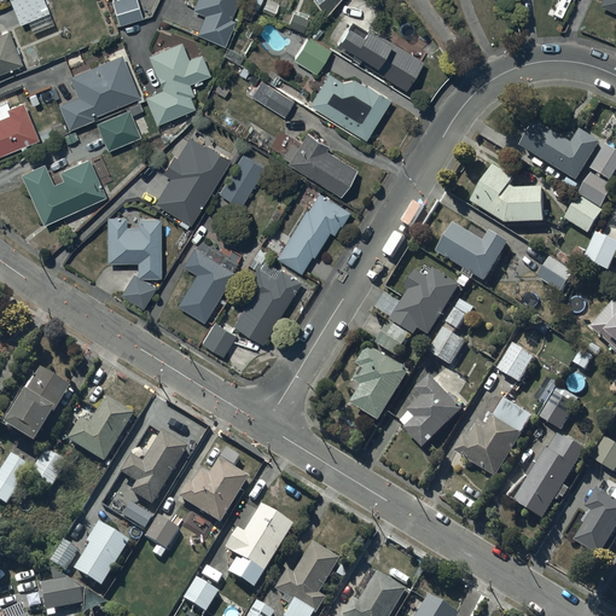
[(10,0),(18,21),(27,17),(30,28),(52,19),(45,0),(10,0)]
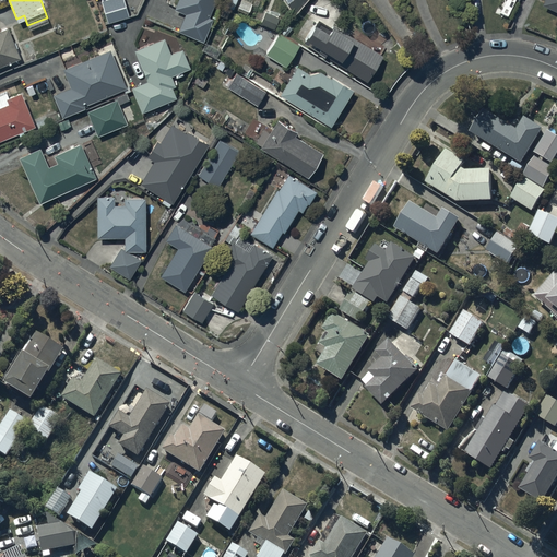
[(101,0),(107,20),(128,12),(123,0),(101,0)]
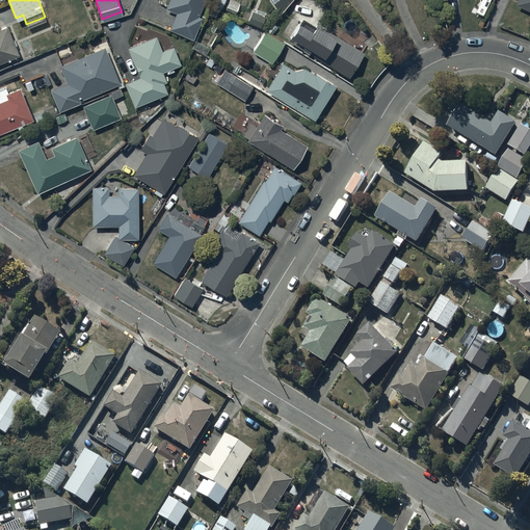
[(165,0),(164,4),(175,8),(168,26),(191,35),(201,12),(203,14),(208,0),(165,0)]
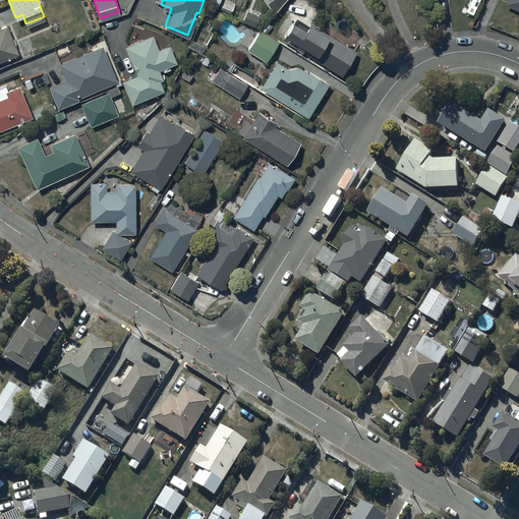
[(205,0),(202,9),(211,13),(215,4),(216,4),(217,0),(205,0)]
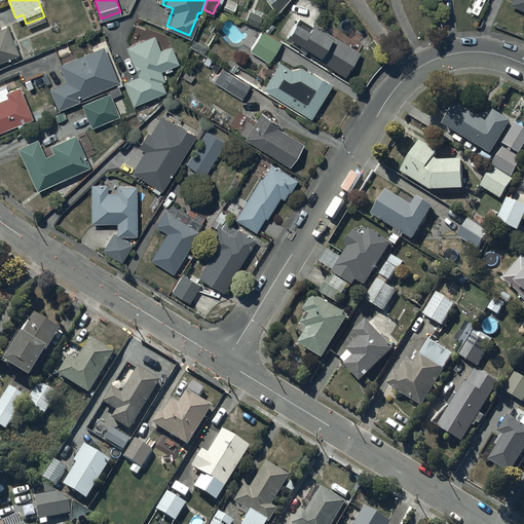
[(223,0),(221,5),(231,10),(236,0),(223,0)]
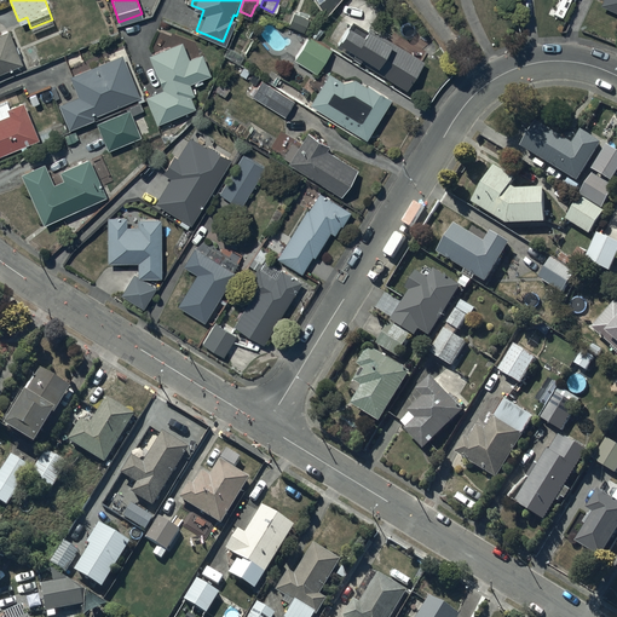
[(317,0),(326,10),(332,4),(335,6),(341,0),(317,0)]
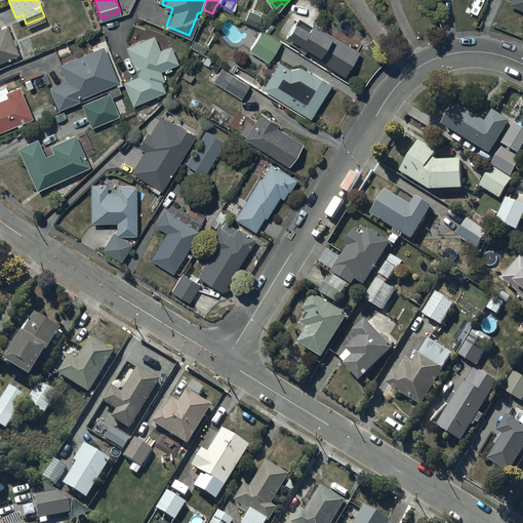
[(260,12),(247,7),(243,17),(256,23),(260,12)]
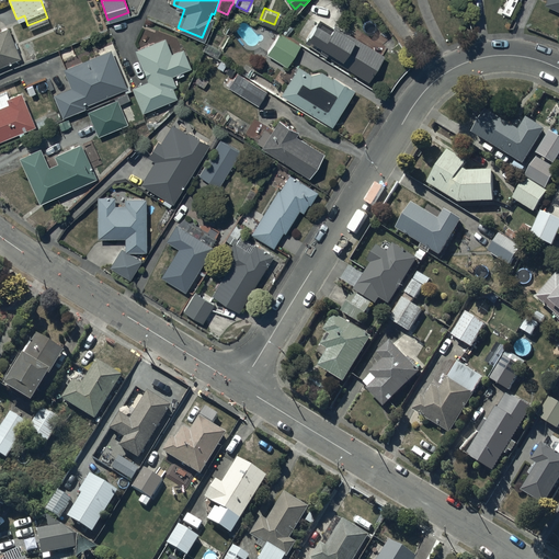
[(307,13),(296,31),(304,36),(303,37),(367,78),(384,52),(380,49),(384,45),(354,27),(352,32),(332,20),(329,25),(316,16),(315,19),(307,13)]
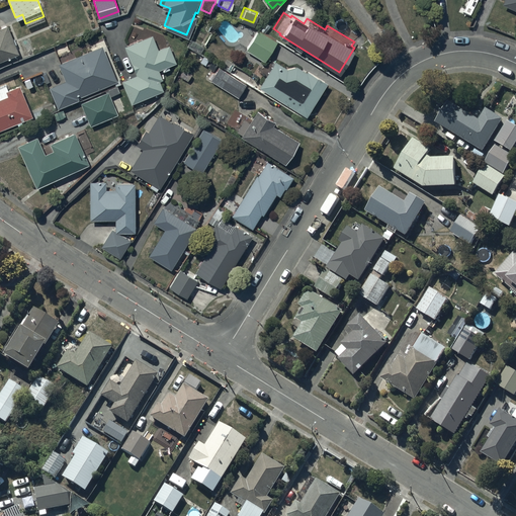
[(6,21),(0,23),(0,56),(17,50),(6,21)]
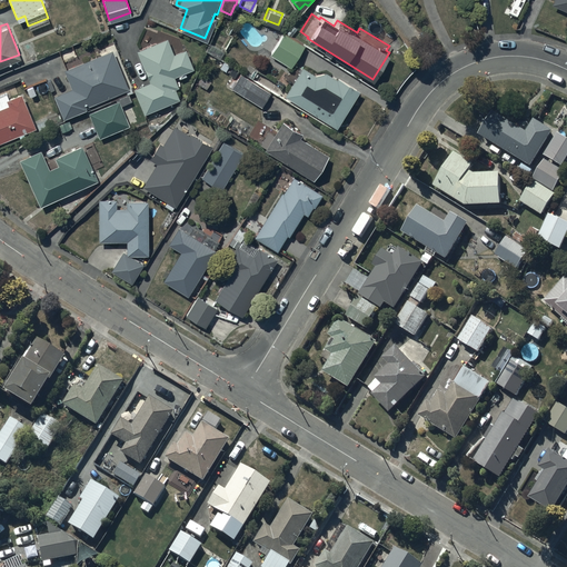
[(281,29),(268,50),(289,63),(302,42),(281,29)]
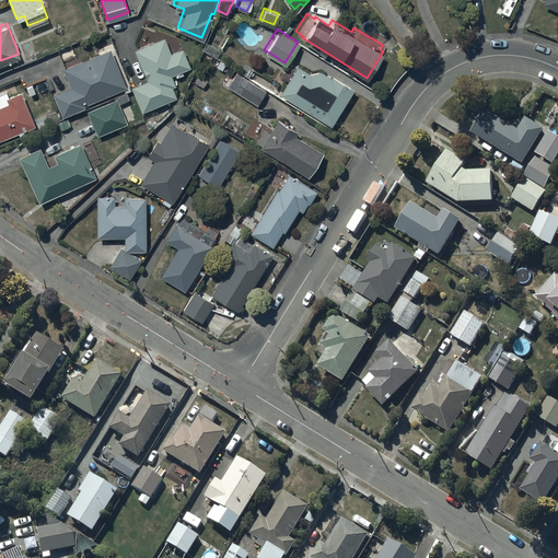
[(163,35),(134,46),(147,77),(130,83),(140,108),(175,94),(171,83),(175,82),(170,71),(173,70),(175,74),(183,71),(181,67),(189,64),(182,45),(175,47),(172,37),(165,41),(163,35)]
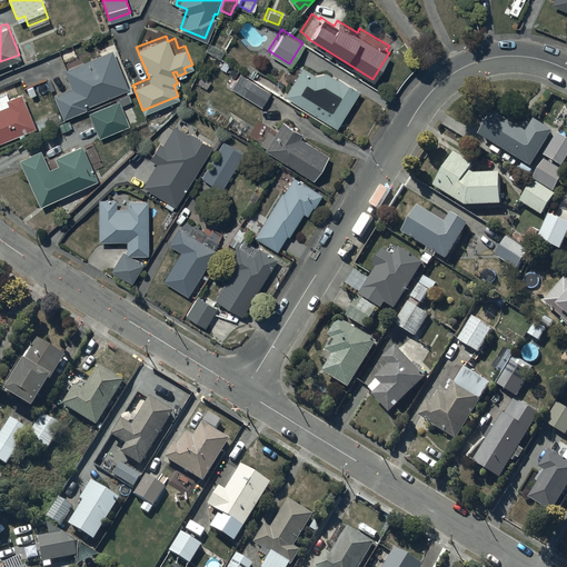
[(222,49),(208,40),(204,47),(207,49),(202,56),(217,63),(221,56),(219,55),(222,49)]
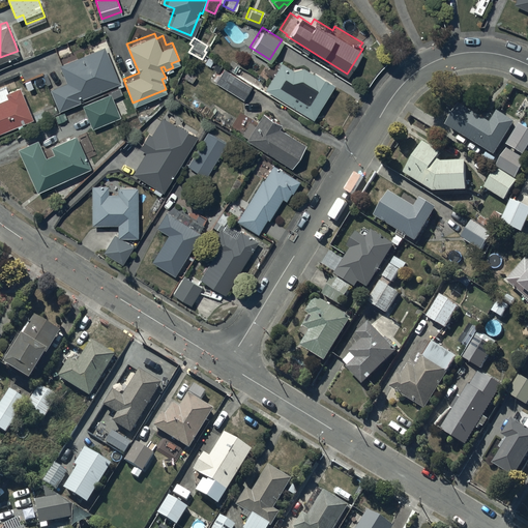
[(49,86),(58,107),(80,98),(79,96),(118,79),(103,42),(98,45),(97,42),(87,47),(88,49),(58,61),(65,79),(49,86)]
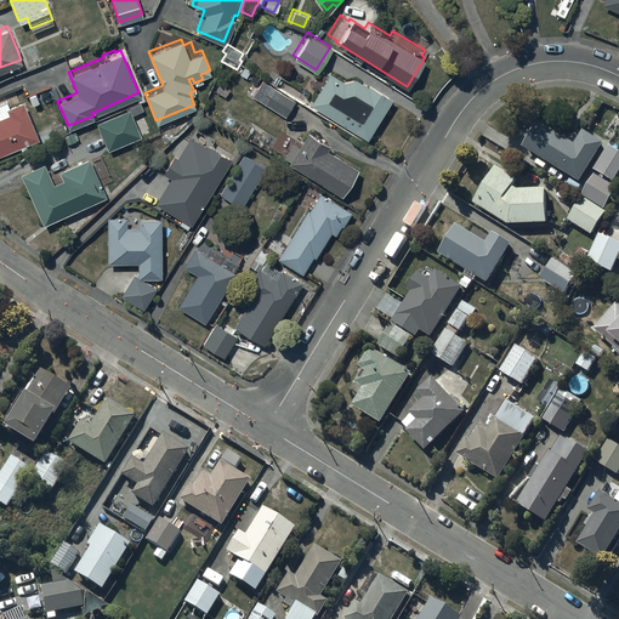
[(329,68),(310,98),(365,134),(391,94),(367,79),(365,81),(355,74),(342,77),(329,68)]
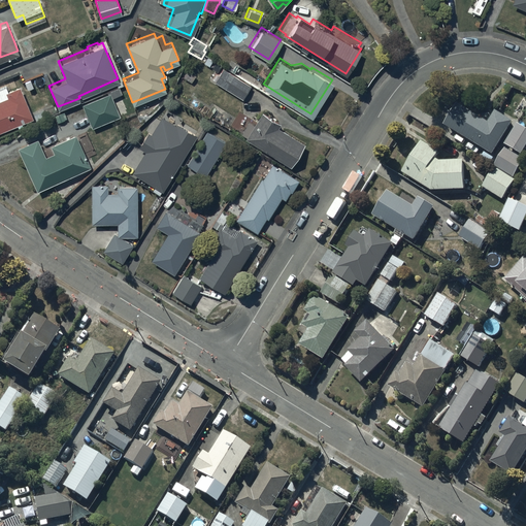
[(217,69),(211,76),(240,96),(250,83),(222,65),(222,64),(215,59),(210,65),(217,69)]
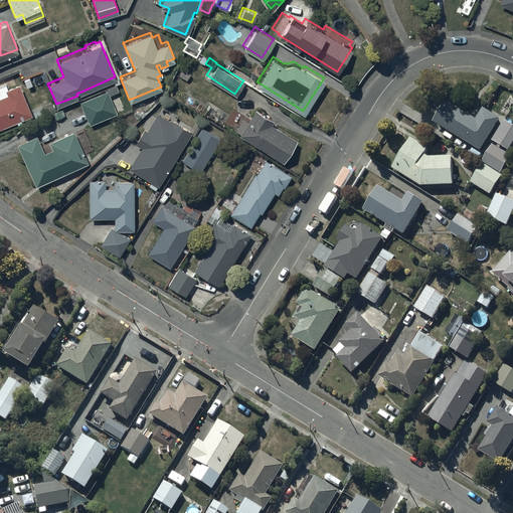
[(0,124),(15,118),(17,121),(21,119),(20,117),(31,112),(18,80),(8,84),(6,79),(0,81),(0,124)]
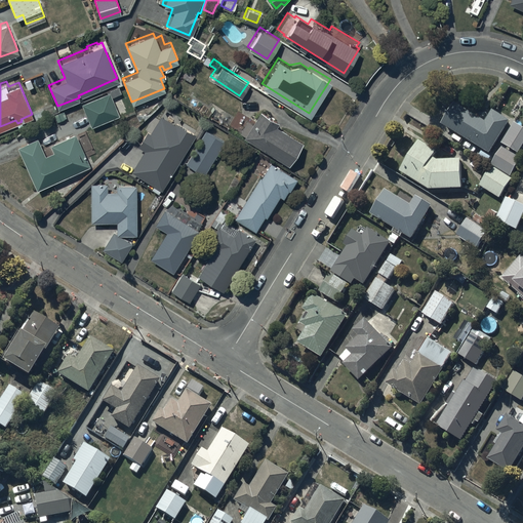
[(116,84),(80,101),(90,124),(119,112),(111,94),(119,91),(116,84)]
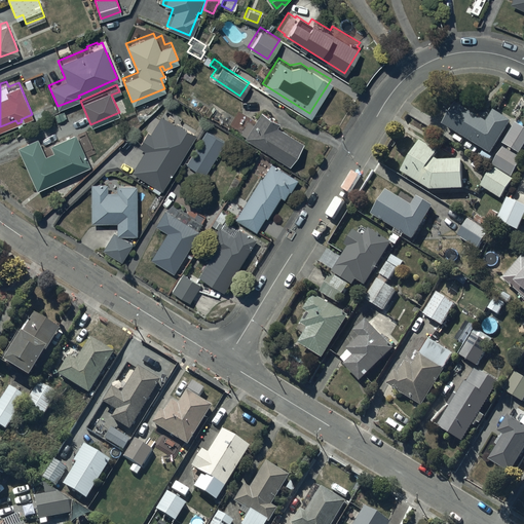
[(455,102),(442,122),(489,152),(511,117),(498,110),(497,112),(492,109),(485,120),(455,102)]
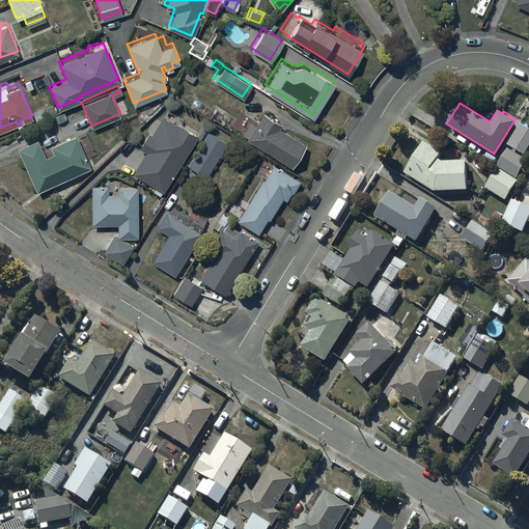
[(144,148),(132,169),(162,189),(197,132),(179,121),(182,117),(167,109),(164,114),(162,114),(159,119),(154,116),(142,134),(144,135),(138,144),(144,148)]
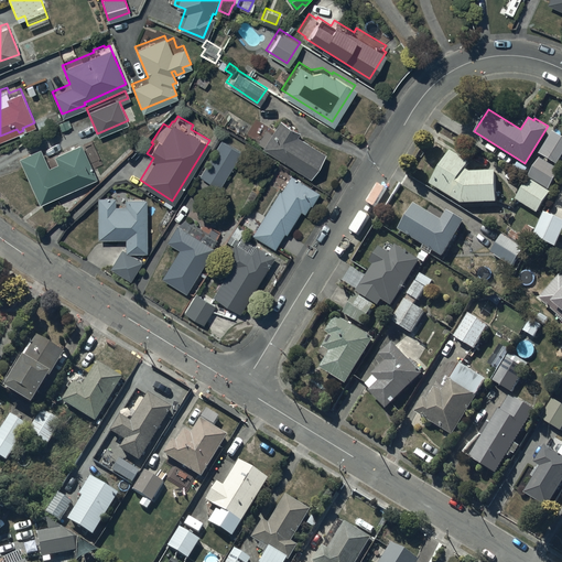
[(279,116),(261,144),(309,174),(324,150),(295,132),(299,128),(279,116)]
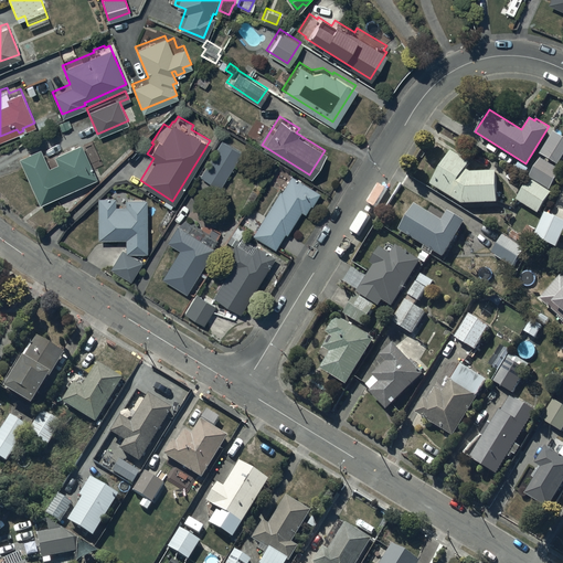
[(543,146),(539,152),(556,163),(562,152),(562,136),(553,130),(545,142),(544,141),(542,145),(543,146)]
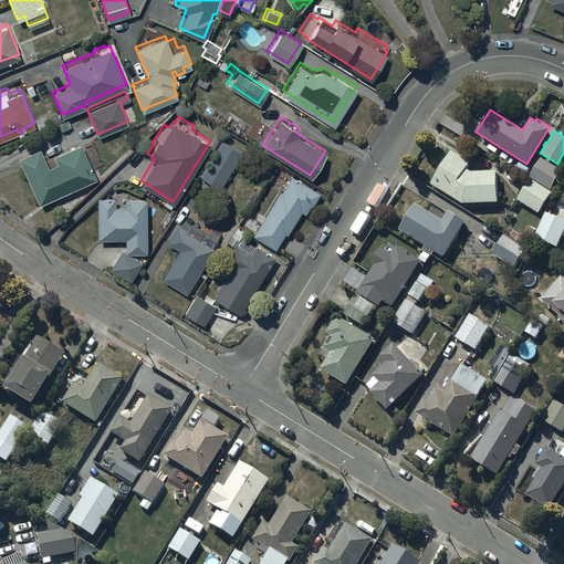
[(220,137),(198,173),(219,185),(240,149),(220,137)]
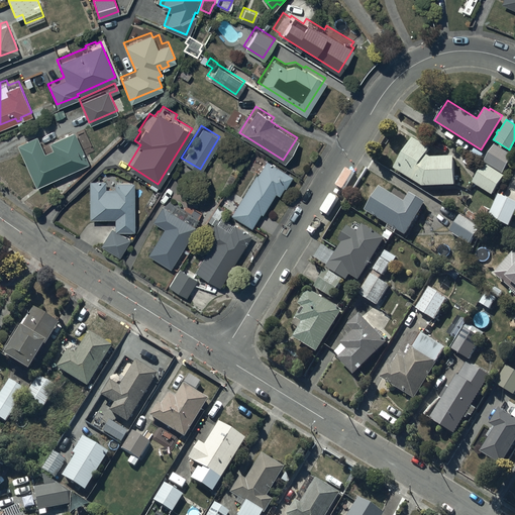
[(36,131),(15,141),(34,184),(88,160),(84,151),(92,148),(83,128),(75,131),(73,127),(47,139),(50,145),(43,148),(36,131)]
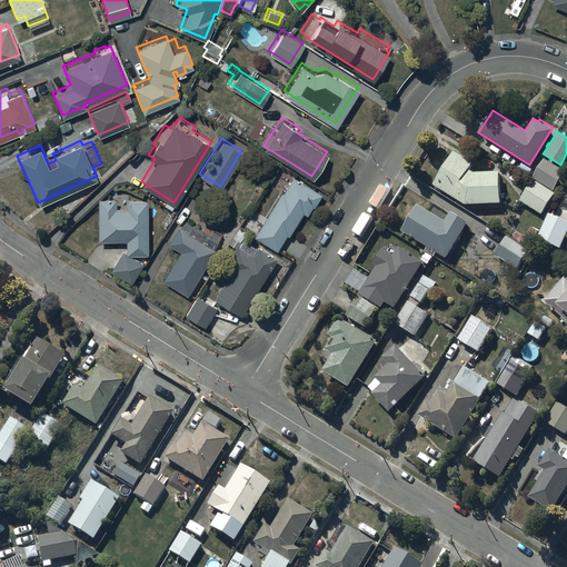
[(455,150),(434,185),(466,204),(501,202),(500,170),(473,171),(469,169),(474,161),(455,150)]
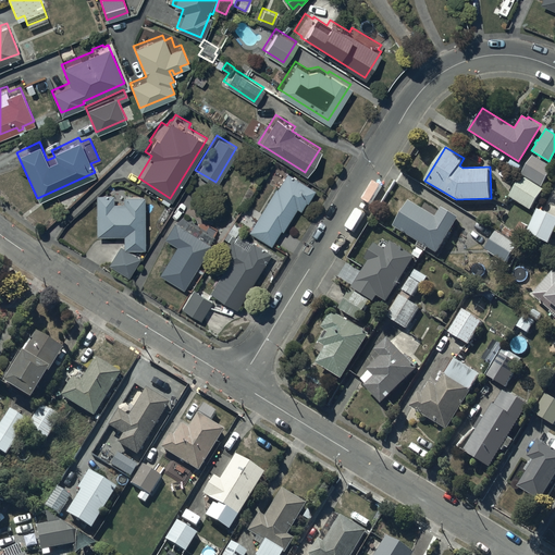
[(531,153),(506,195),(529,209),(542,187),(540,186),(552,167),(531,153)]
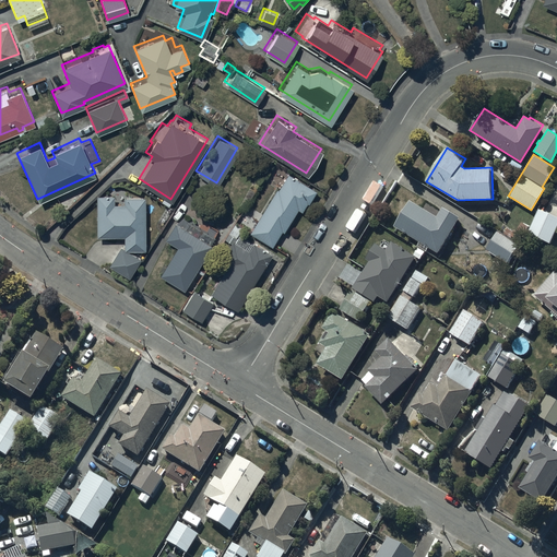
[(275,186),(248,228),(271,243),(281,227),(282,228),(297,204),(300,208),(306,199),(307,200),(315,188),(286,170),(276,187),(275,186)]
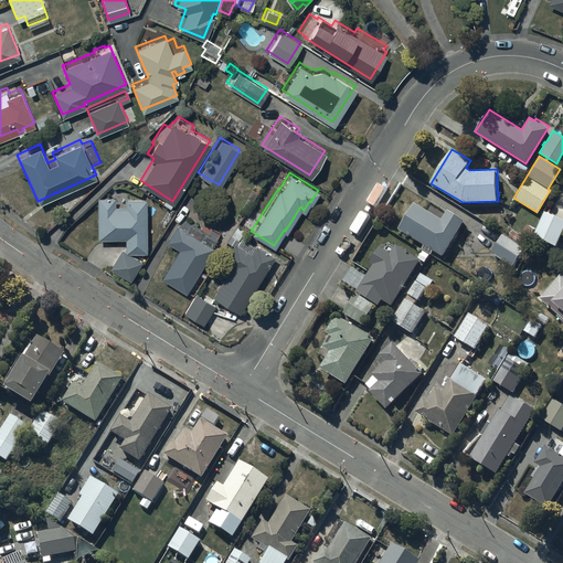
[(120,246),(109,264),(128,276),(140,257),(127,250),(146,250),(146,194),(124,194),(124,202),(114,202),(114,193),(96,193),(96,235),(124,235),(124,248),(120,246)]
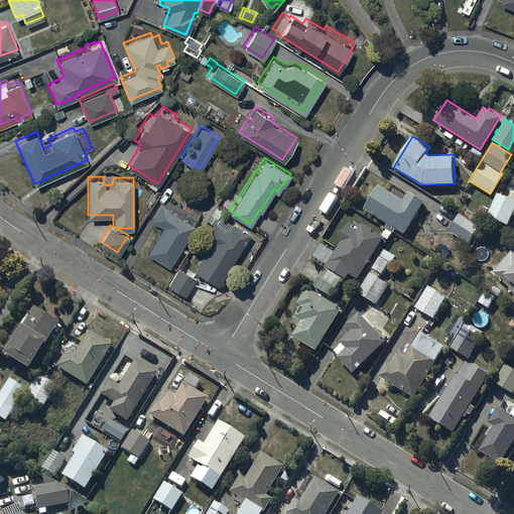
[(379,184),(364,209),(404,233),(424,201),(409,190),(404,200),(379,184)]
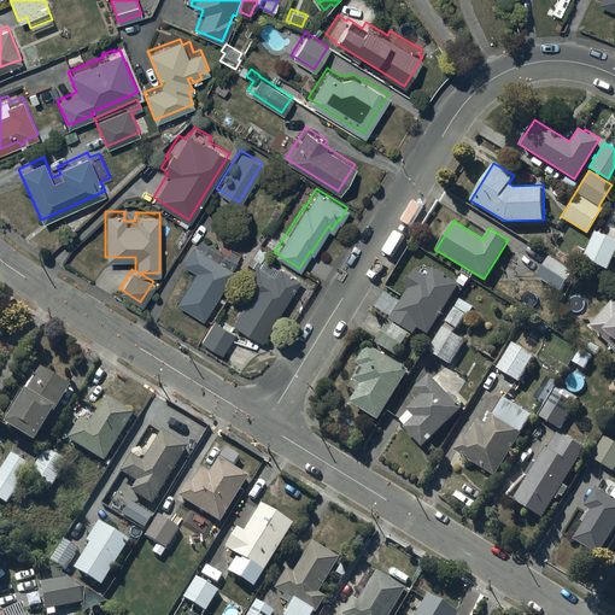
[(614,240),(593,230),(581,257),(607,268),(614,249),(614,240)]
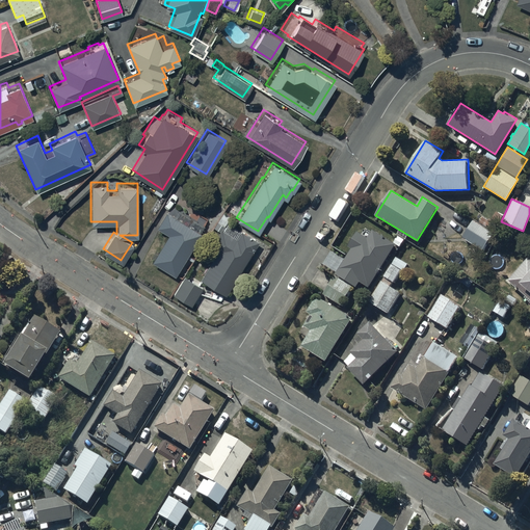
[(165,208),(156,223),(167,231),(151,259),(174,272),(175,271),(180,274),(205,232),(197,228),(201,220),(171,204),(168,209),(165,208)]
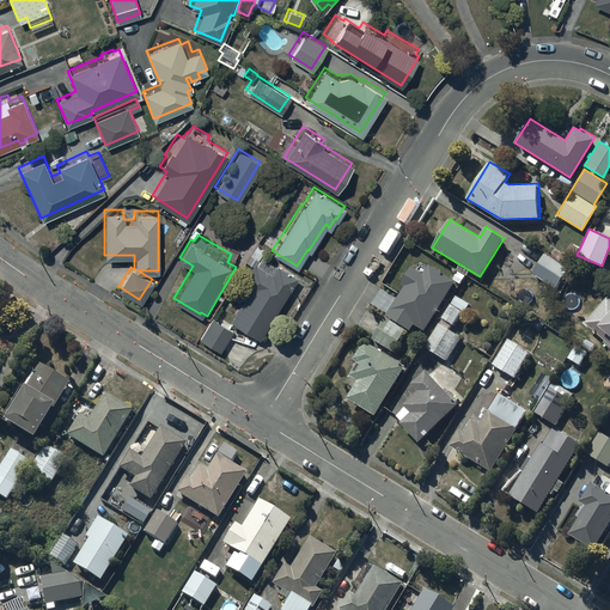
[(544,252),(531,273),(554,287),(568,267),(566,266),(578,248),(569,242),(562,254),(554,249),(550,256),(544,252)]
